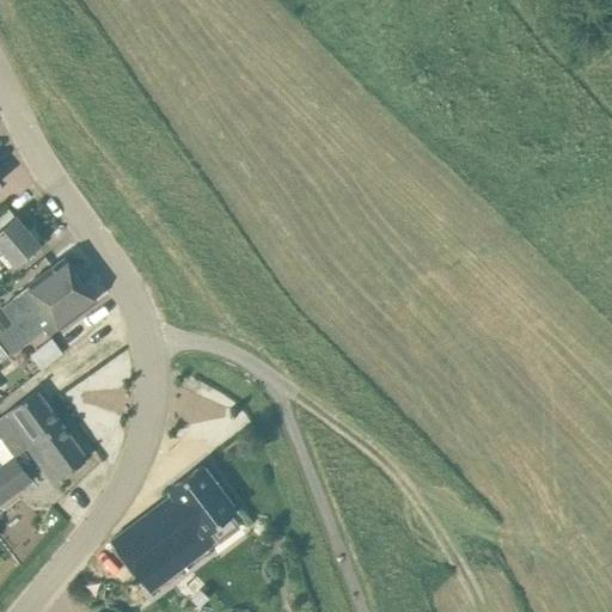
[(16,265),(23,259),(41,244),(17,215),(0,230),(0,251),(2,250),(16,265)]
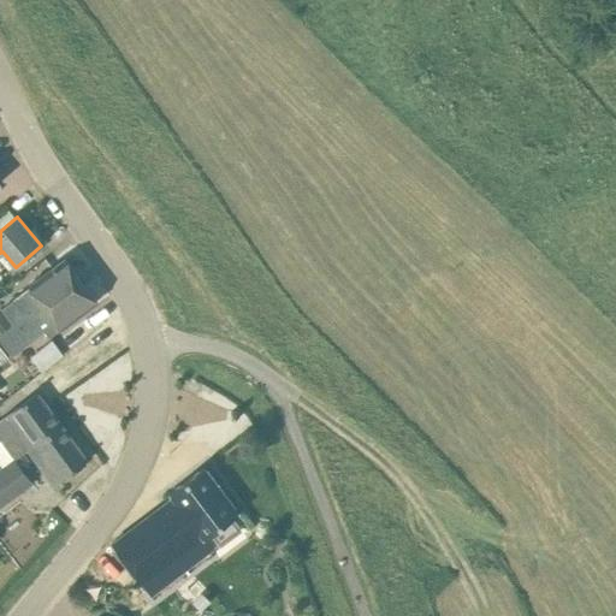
[(65,259),(11,298),(12,301),(3,309),(4,311),(13,325),(0,333),(0,339),(12,356),(29,343),(45,332),(49,337),(60,329),(61,329),(96,302),(65,259)]
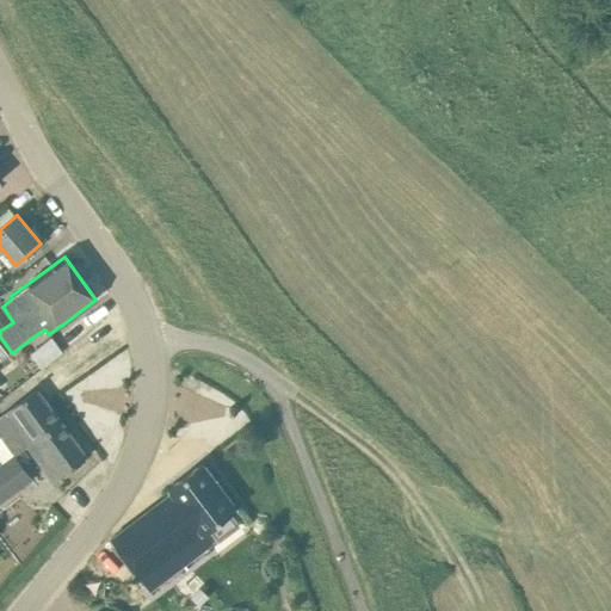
[(0,331),(13,322),(4,308),(0,310),(0,331)]
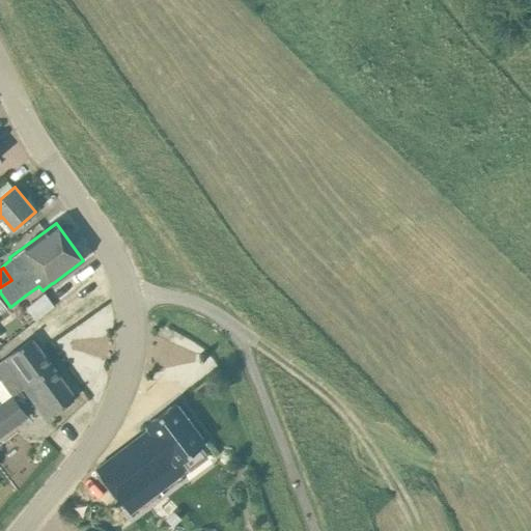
[(0,362),(0,379),(14,396),(52,367),(31,339),(0,362)]
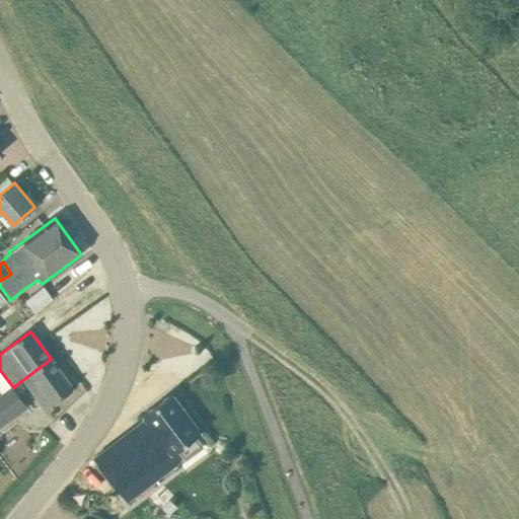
[(46,410),(49,408),(74,389),(51,359),(23,379),(25,382),(46,410)]
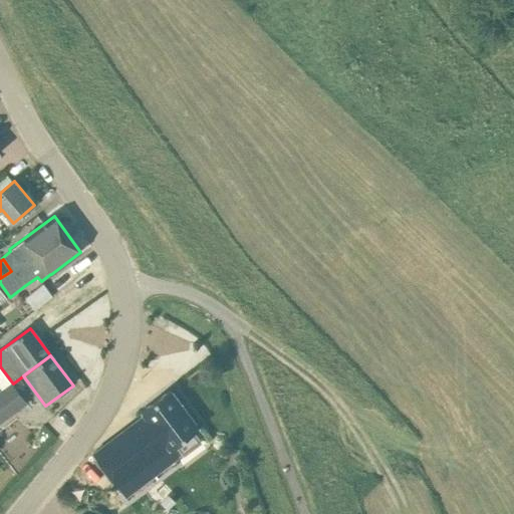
[(12,383),(0,392),(0,422),(26,403),(12,383)]
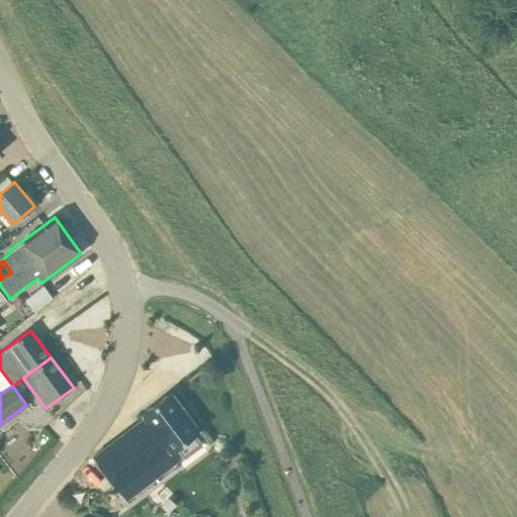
[(201,430),(172,392),(142,414),(145,418),(94,456),(127,500),(179,460),(173,452),(201,430)]
